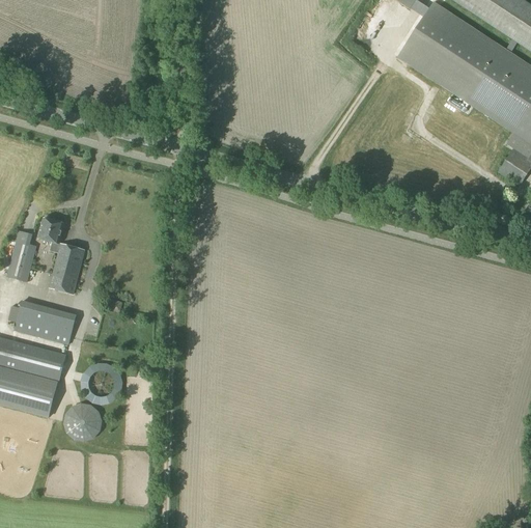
[(397,0),(410,8),(414,0),(452,0),(530,51),(530,65),(432,1),(397,56),(512,132),(506,142),(512,146),(497,170),(519,185),(530,165),(530,5),(523,0),(397,0)]
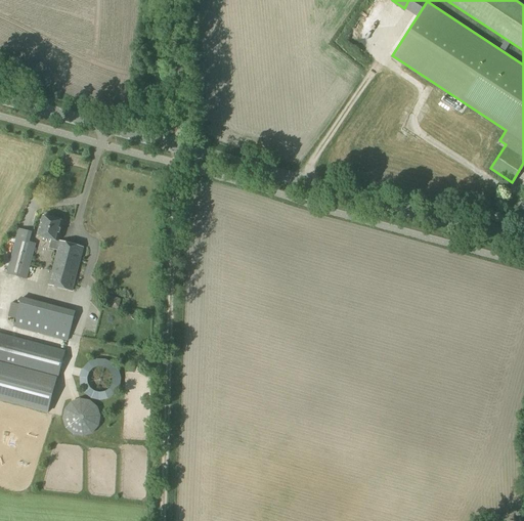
[(72,289),(84,245),(57,237),(62,219),(43,213),(37,233),(51,237),(48,246),(56,248),(47,283),(72,289)]
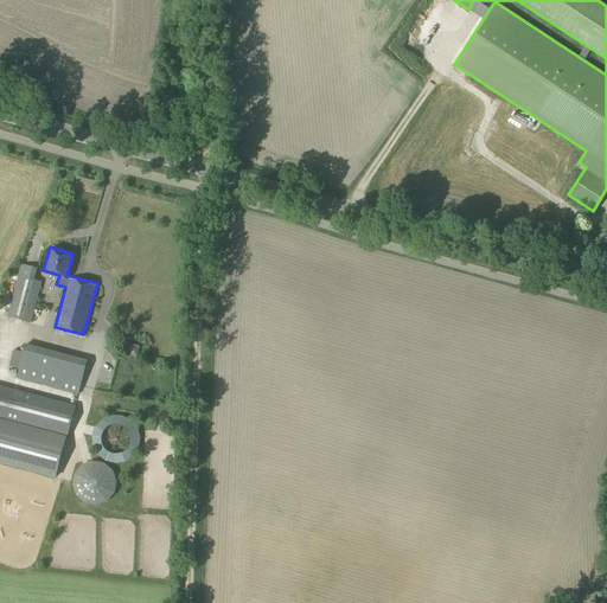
[(18,273),(7,315),(31,321),(42,278),(32,276),(34,268),(20,264),(18,273)]
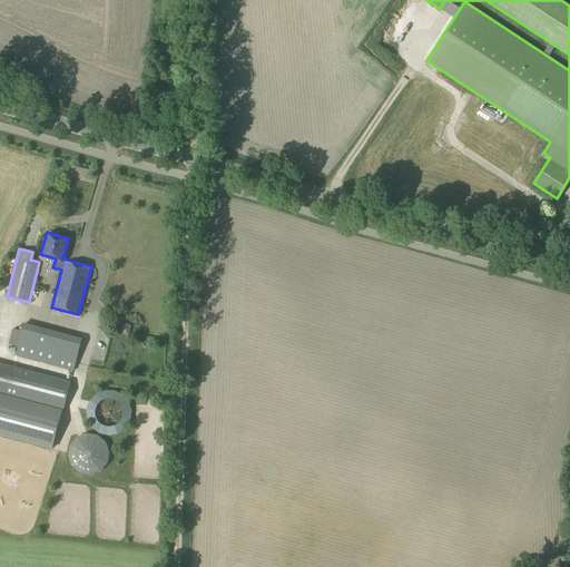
[(82,336),(23,321),(15,353),(26,357),(52,363),(74,369),(82,336)]
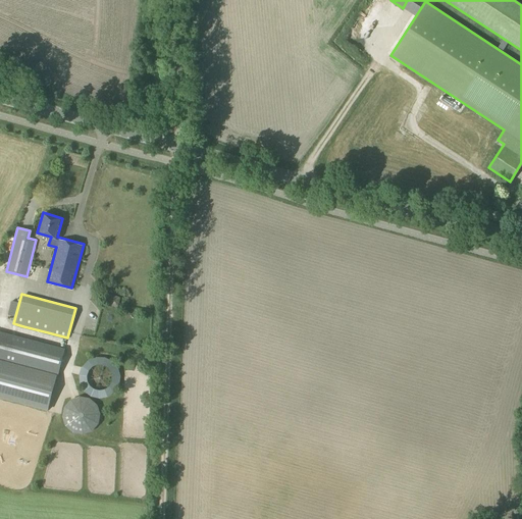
[(58,374),(65,347),(0,329),(0,358),(56,373),(58,374)]
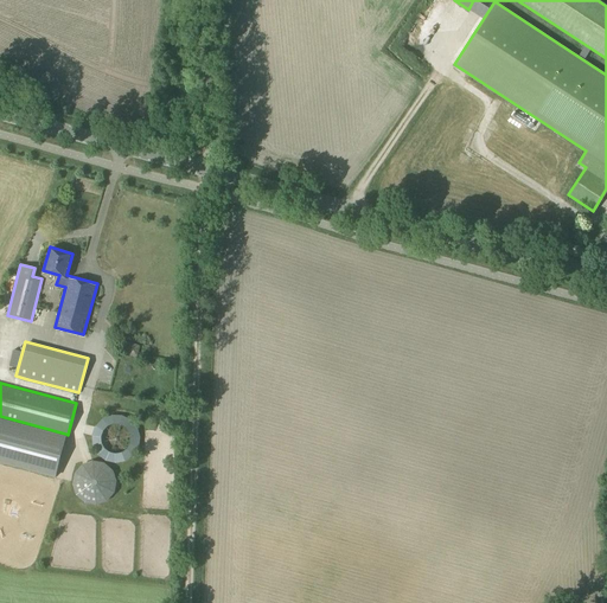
[(65,434),(0,416),(0,460),(55,474),(65,435),(65,434)]
